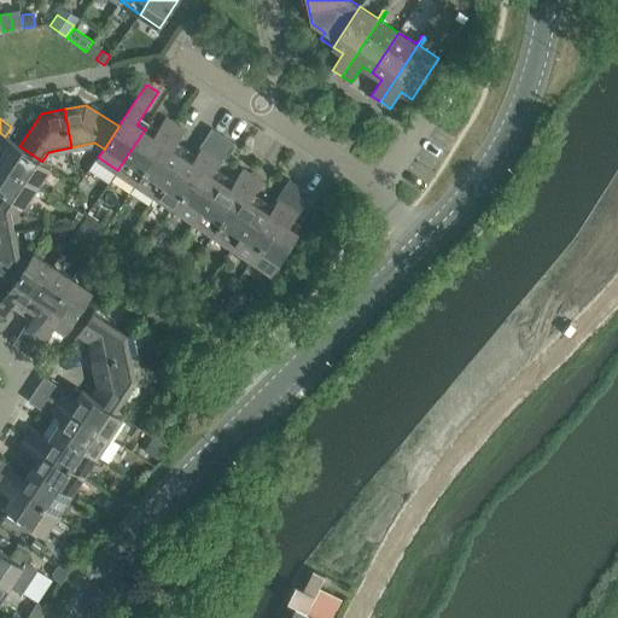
[(165,118),(155,136),(145,129),(117,170),(136,184),(175,124),(165,118)]
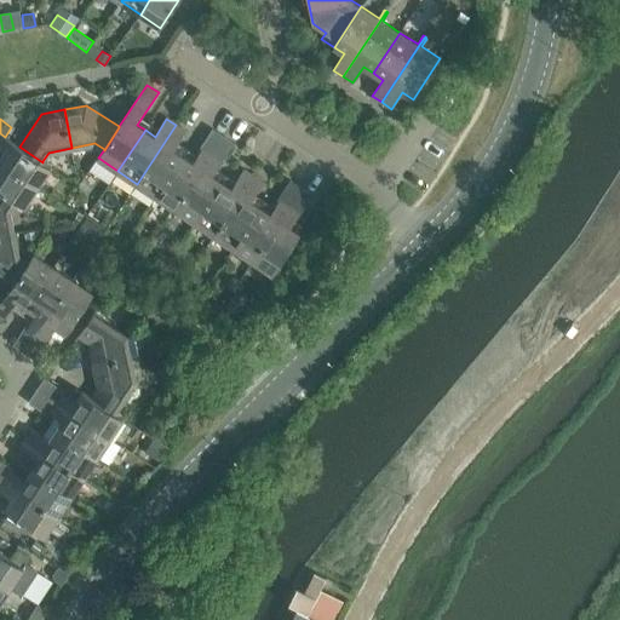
[(173,149),(185,131),(176,125),(137,184),(156,196),(183,155),(173,149)]
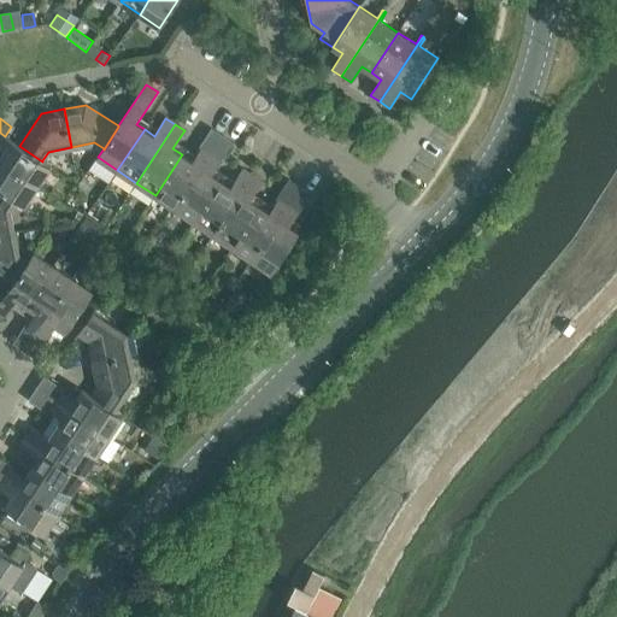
[(212,128),(191,160),(182,154),(156,195),(175,209),(223,136),(212,128)]
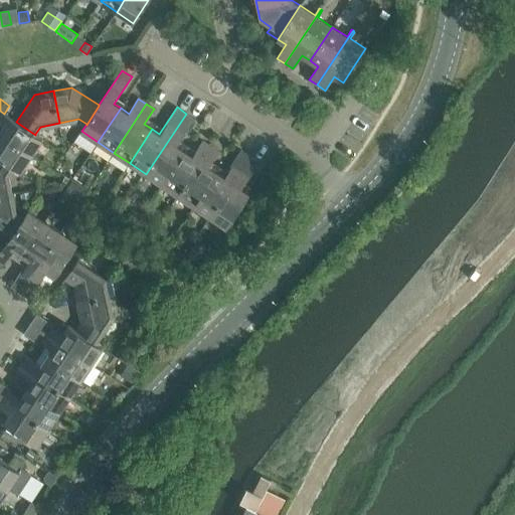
[(4,114),(0,111),(0,123),(3,125),(0,128),(0,134),(32,155),(42,139),(35,134),(35,135),(16,122),(4,114)]
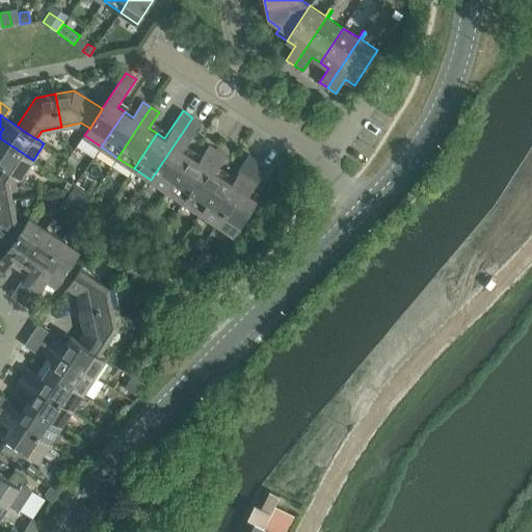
[(184,152),(203,124),(192,117),(151,180),(167,191),(190,156),(184,152)]
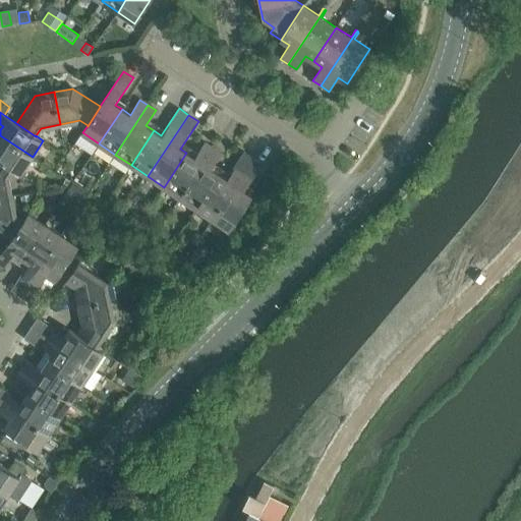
[(0,159),(14,169),(21,174),(33,157),(0,135),(0,159)]
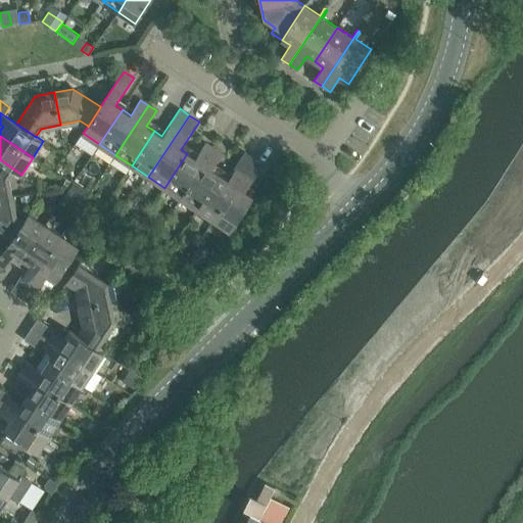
[(205,143),(195,158),(187,153),(164,188),(181,198),(214,149),(205,143)]
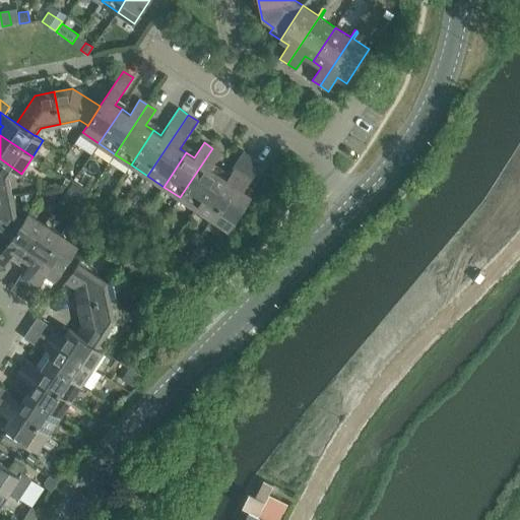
[(210,169),(220,153),(212,148),(180,197),(196,208),(218,174),(210,169)]
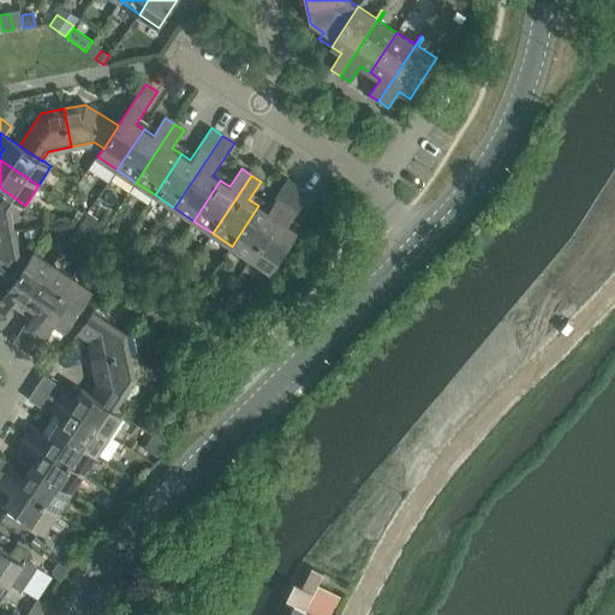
[(288,179),(267,212),(258,206),(232,246),(251,260),(299,186),(288,179)]
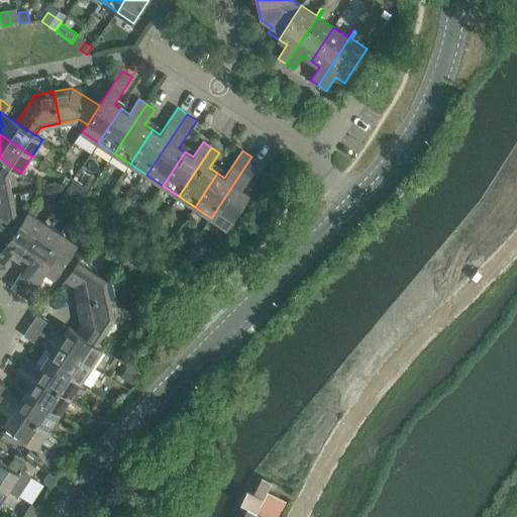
[(227,228),(250,195),(243,190),(261,163),(251,157),(211,218),(227,228)]
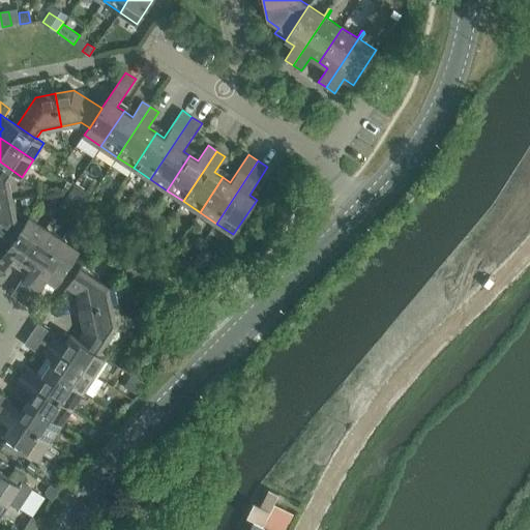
[(0,162),(0,201),(12,199),(9,179),(15,172),(0,162)]
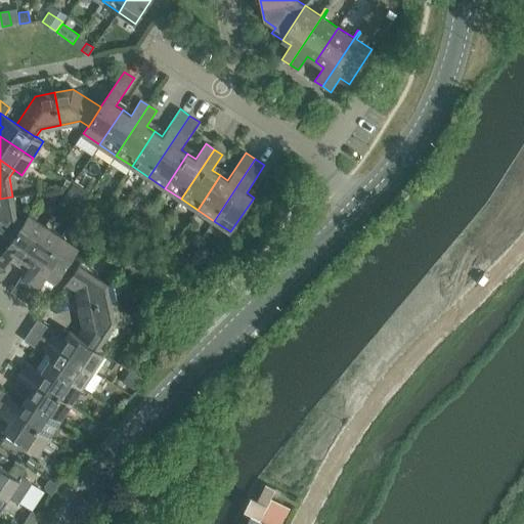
[(0,233),(11,241),(11,242),(25,221),(16,216),(12,197),(0,199),(0,233)]
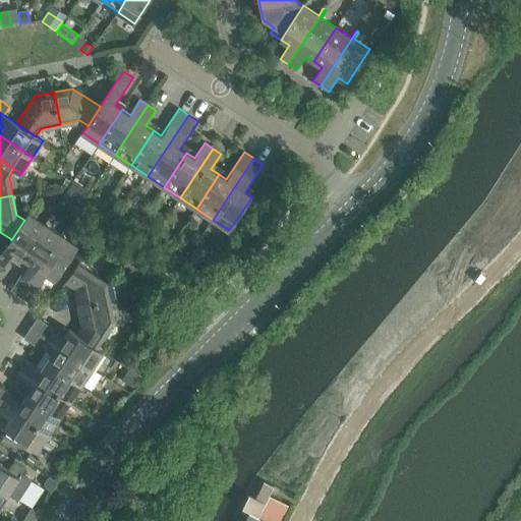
[(90,197),(82,210),(93,217),(101,205),(90,197)]
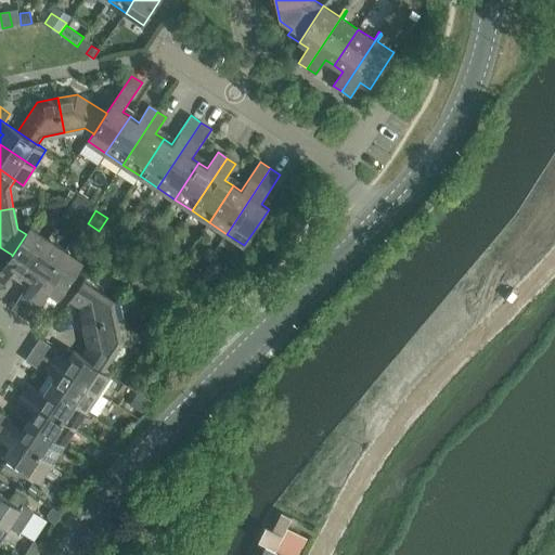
[(12,255),(0,272),(0,283),(4,286),(15,270),(24,275),(48,239),(30,227),(26,234),(12,256),(12,255)]
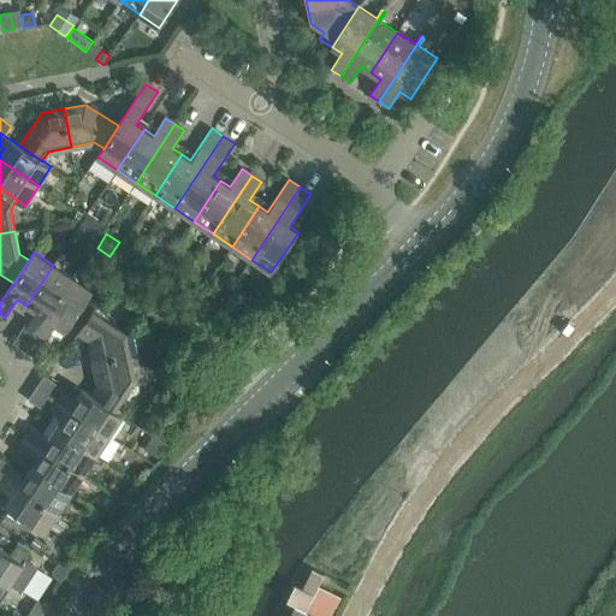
[(34,311),(13,343),(24,350),(72,278),(53,265),(27,306),(34,311)]
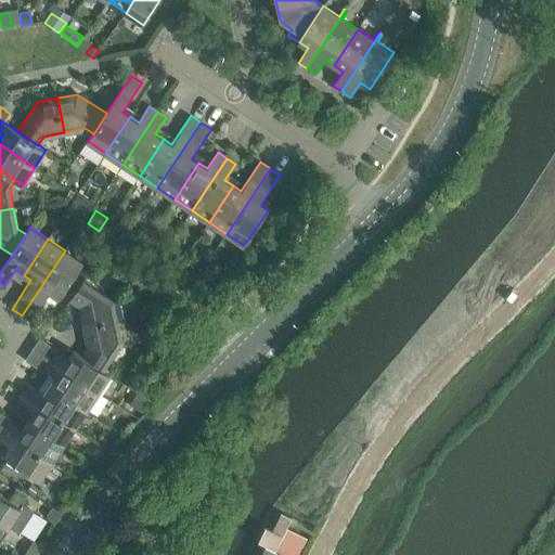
[(31,322),(51,294),(59,299),(84,262),(65,250),(22,315),(31,322)]
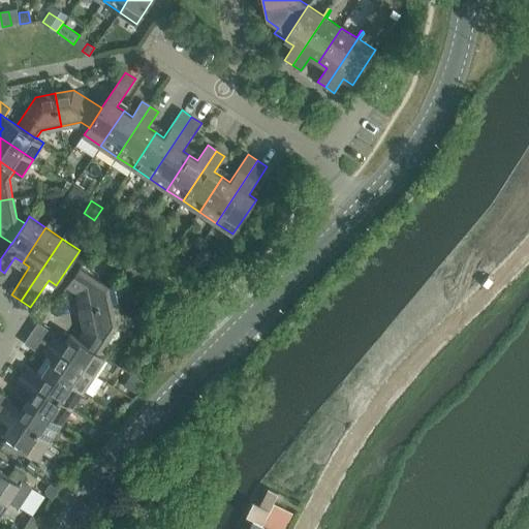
[(199,250),(193,260),(204,268),(211,257),(199,250)]
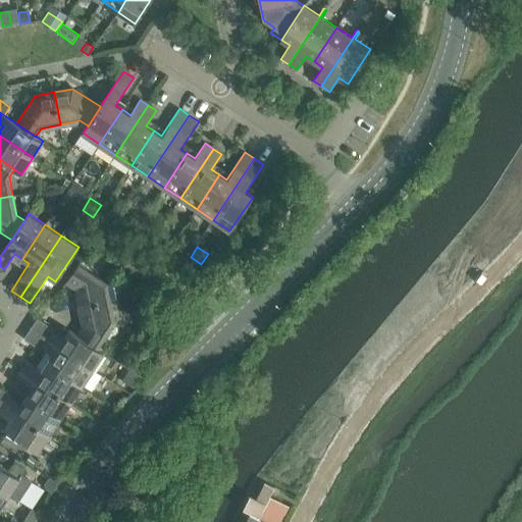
[(94,255),(87,265),(100,273),(107,263),(94,255)]
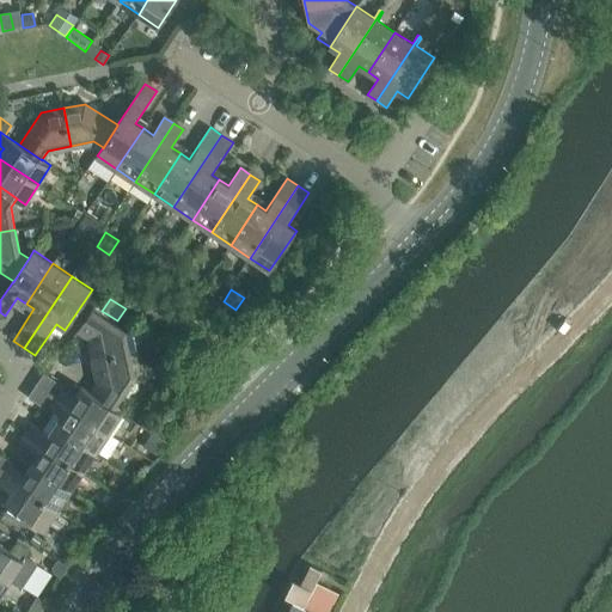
[(126,331),(93,310),(78,332),(87,338),(92,361),(130,354),(126,331)]
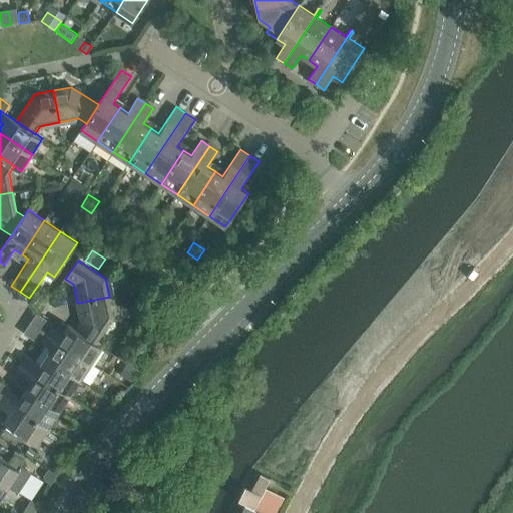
[(81,322),(76,329),(76,330),(95,342),(112,315),(109,297),(77,303),(81,322)]
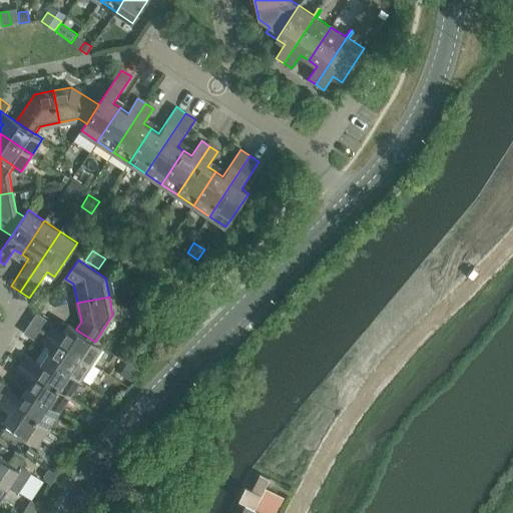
[(76,329),(68,324),(63,331),(37,313),(30,323),(91,363),(102,347),(95,342),(76,330),(76,329)]
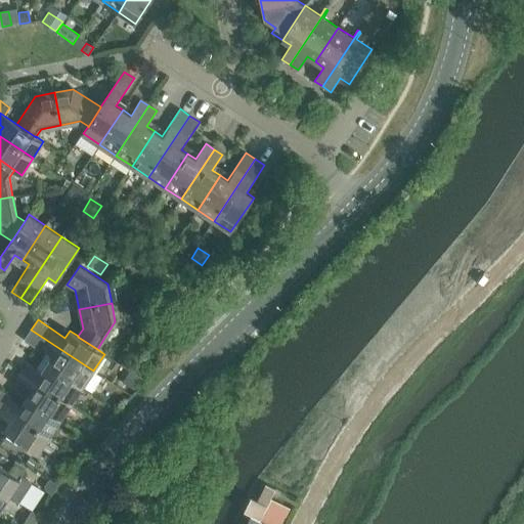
[(25,339),(52,357),(47,363),(82,387),(93,370),(31,330),(25,339)]
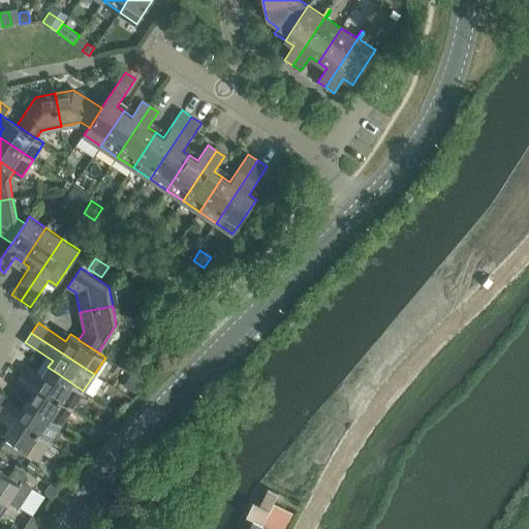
[(42,375),(27,365),(22,373),(72,407),(83,391),(48,367),(42,375)]
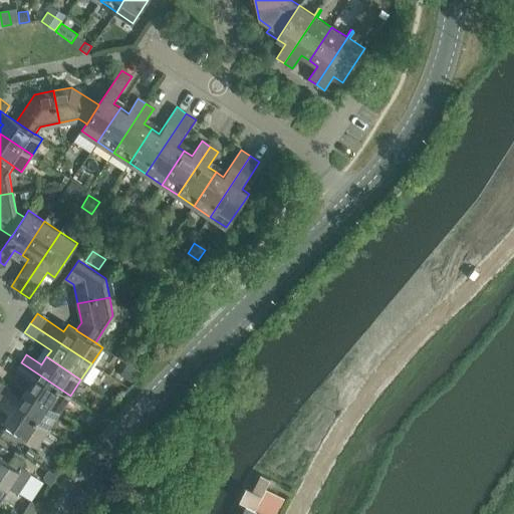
[(16,370),(31,380),(25,389),(59,412),(70,396),(21,362),(16,370)]
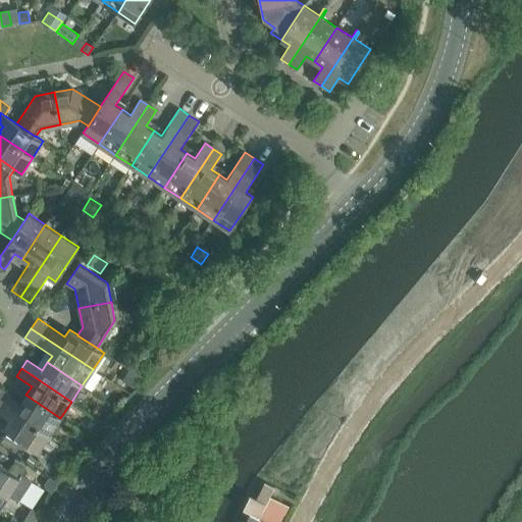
[(129,370),(122,380),(135,389),(142,378),(129,370)]
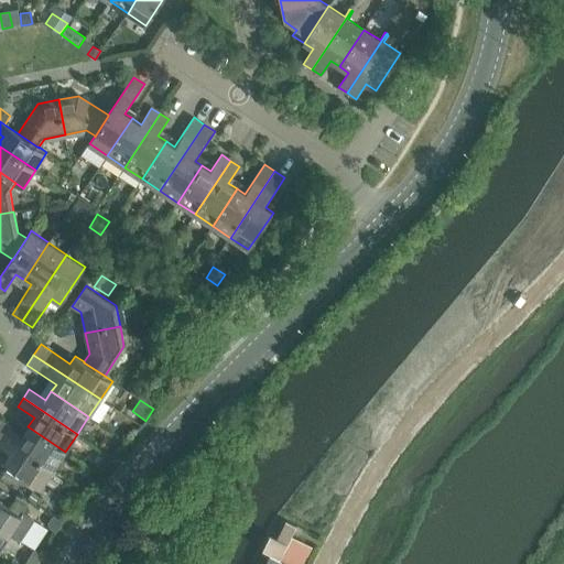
[(23,434),(0,419),(0,433),(53,469),(65,452),(28,426),(23,434)]
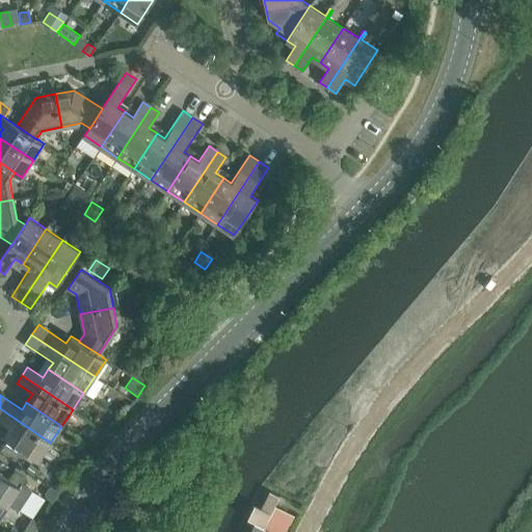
[(0,423),(8,429),(4,436),(38,459),(50,443),(0,408),(0,423)]
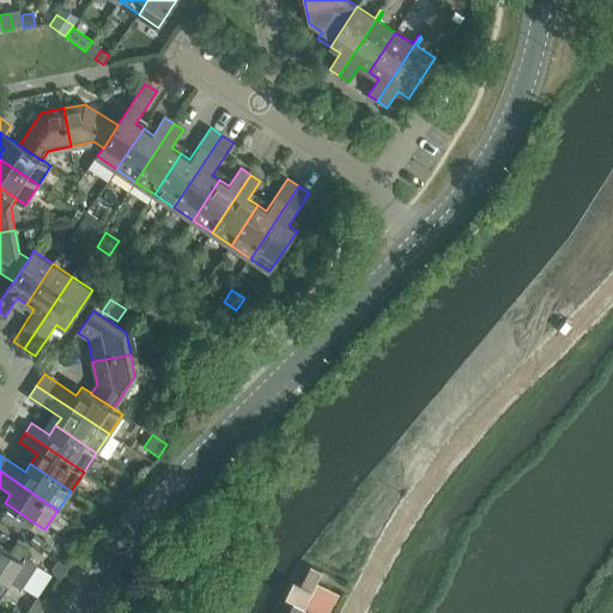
[(19,525),(24,516),(11,507),(5,515),(19,525)]
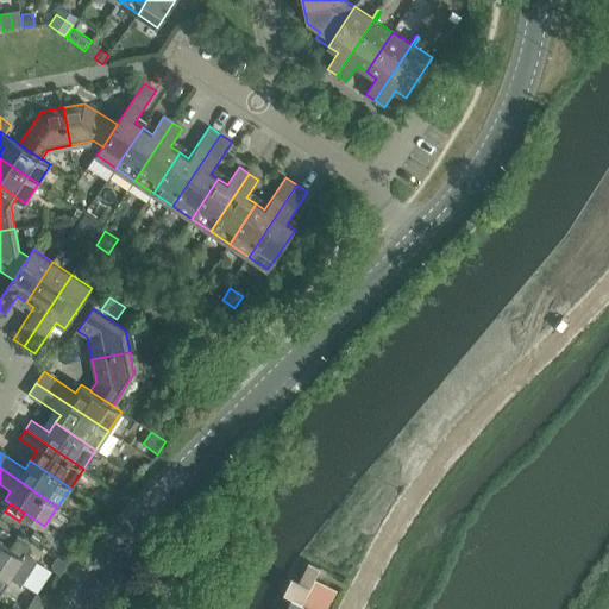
[(18,539),(12,550),(24,558),(27,552),(31,547),(18,539)]
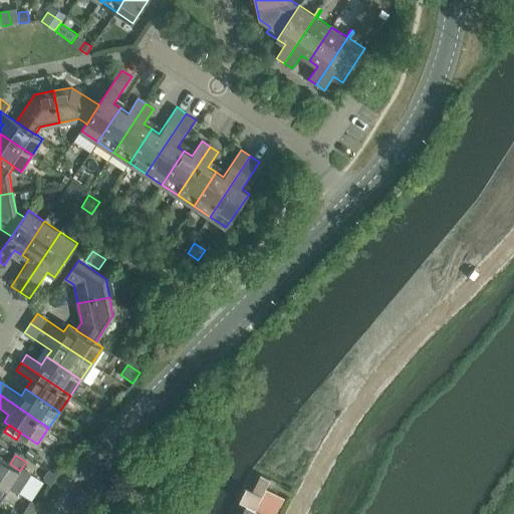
[(10,464),(0,457),(0,481),(9,487),(19,494),(33,473),(23,466),(20,471),(10,464)]
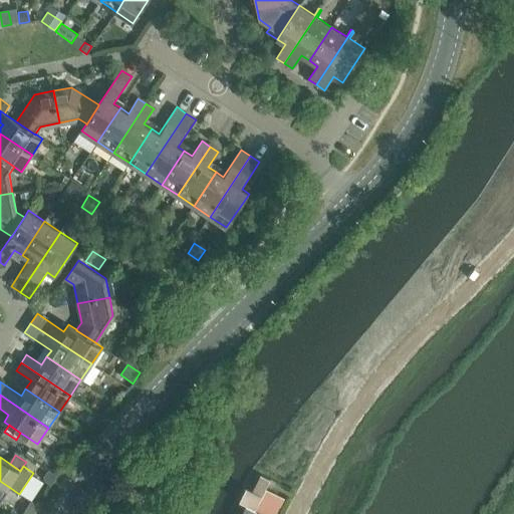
[(271,482),(262,477),(254,492),(247,489),(239,503),(246,507),(242,513),(276,513),(284,498),(267,490),(271,482)]
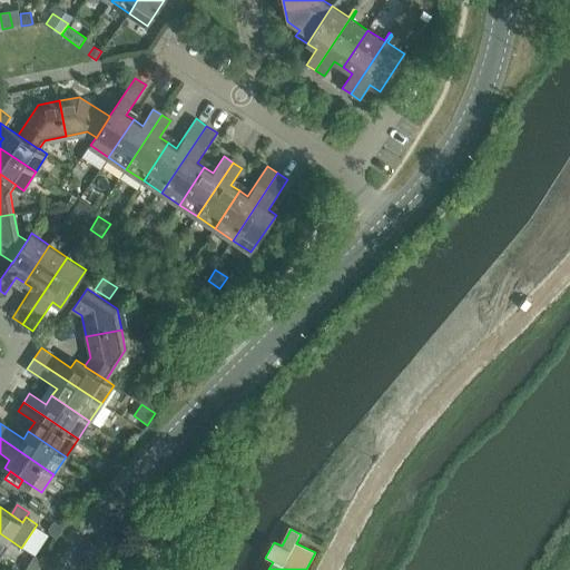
[(0,554),(10,540),(0,533),(0,554)]
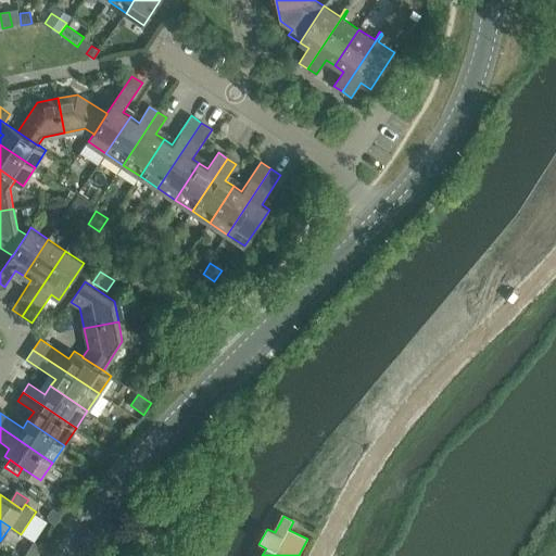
[(34,542),(24,555),(36,555),(42,548),(34,542)]
